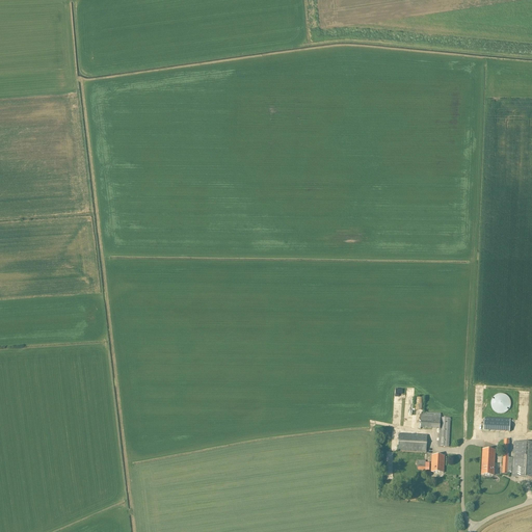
[(491,402),(490,404),(491,407),(493,409),(495,411),(497,414),(499,414),(502,415),(504,414),(507,413),(508,410),(510,408),(510,405),(510,403),(510,400),(508,398),(506,396),(504,395),(502,395),(499,395),(497,396),(494,397),(493,399),(491,402)]
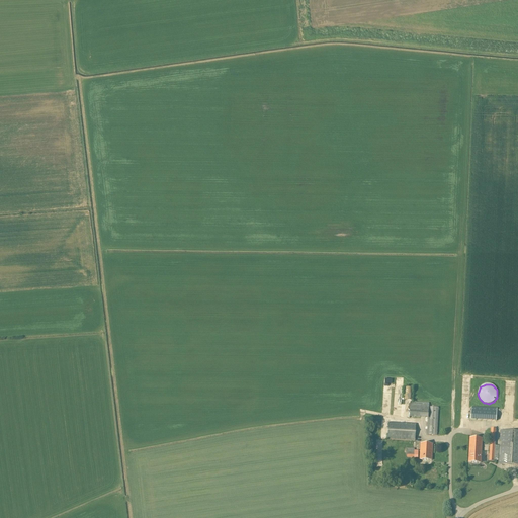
[(409,418),(428,419),(427,435),(437,436),(438,408),(429,407),(429,403),(410,402),(409,418)]
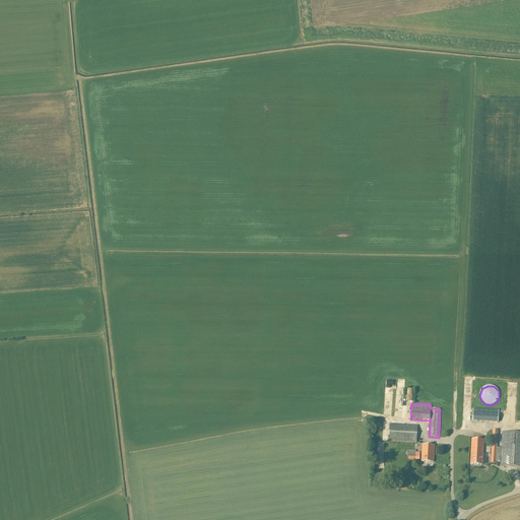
[(473,409),(472,421),(499,424),(499,410),(473,409)]
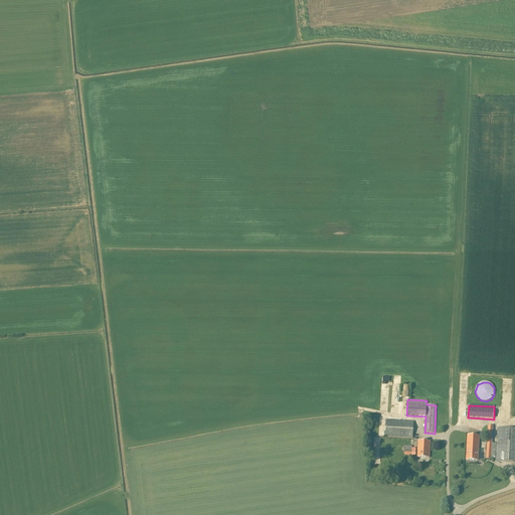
[(413,421),(386,420),(385,438),(412,439),(413,421)]
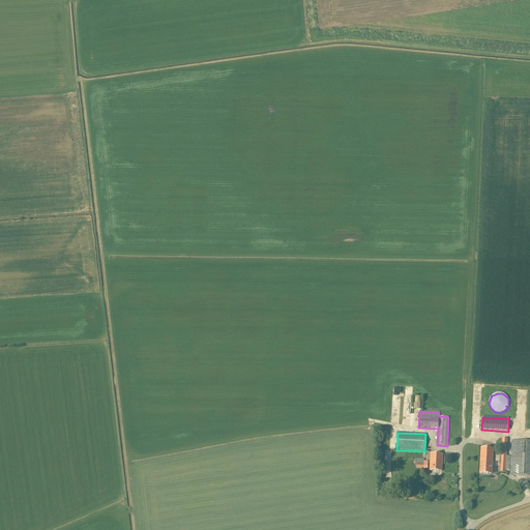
[(506,455),(507,442),(507,439),(502,439),(501,452),(499,452),(499,454),(501,454),(500,472),(505,473),(505,472),(510,472),(509,475),(529,476),(529,441),(511,441),(510,457),(506,455)]
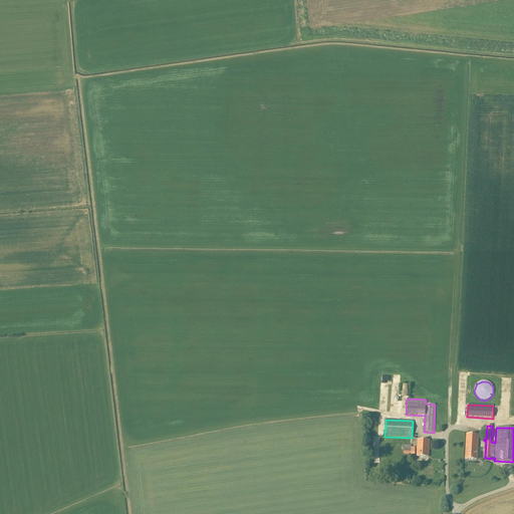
[(477,460),(479,436),(467,435),(465,459),(477,460)]
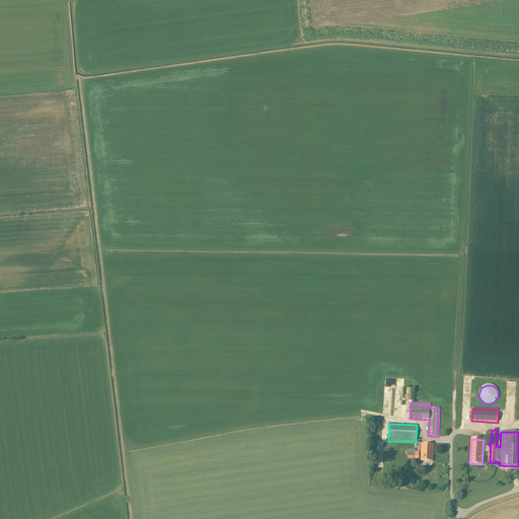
[(422,445),(421,461),(433,461),(434,445),(422,445)]
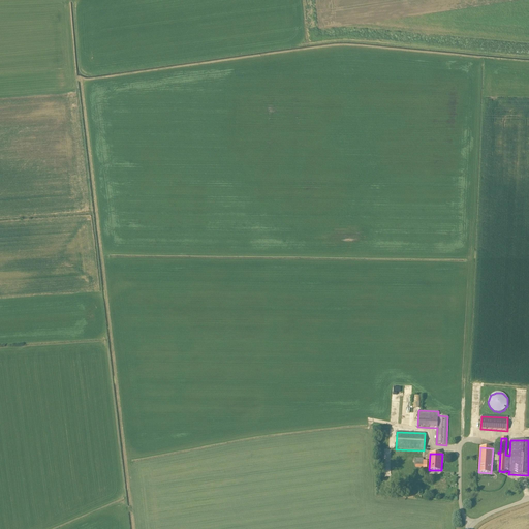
[(424,459),(415,458),(414,465),(415,465),(415,467),(423,468),(424,459)]
